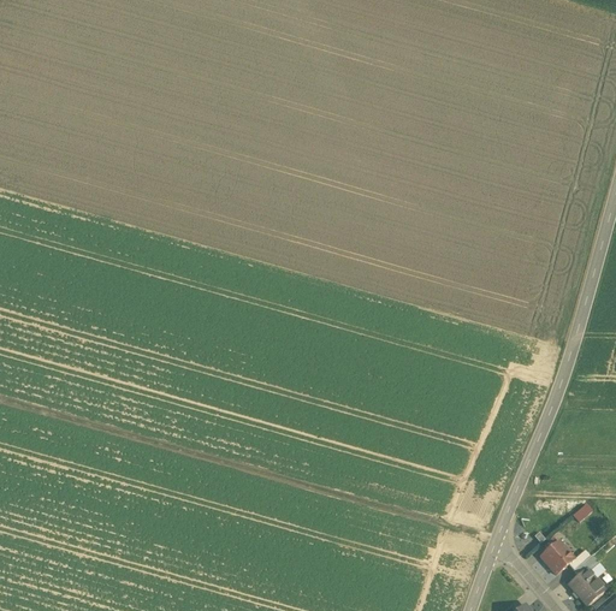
[(586,502),(573,514),(579,520),(592,509),(586,502)]
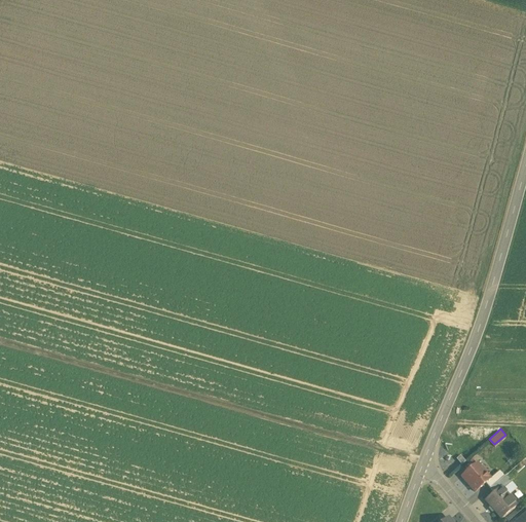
[(460,453),(456,456),(461,462),(465,459),(460,453)]
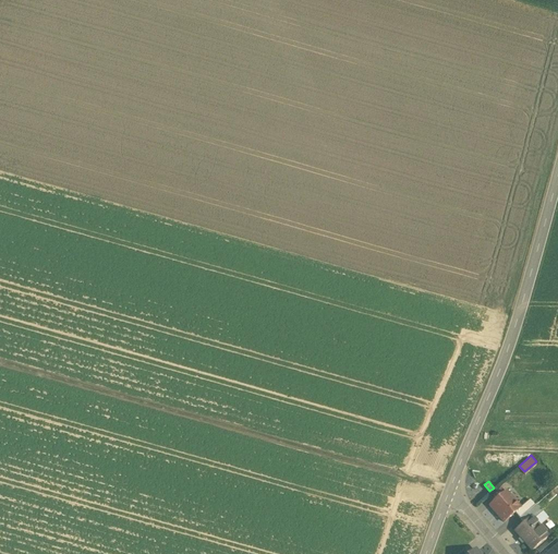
[(506,489),(489,503),(504,519),(514,509),(520,505),(506,489)]
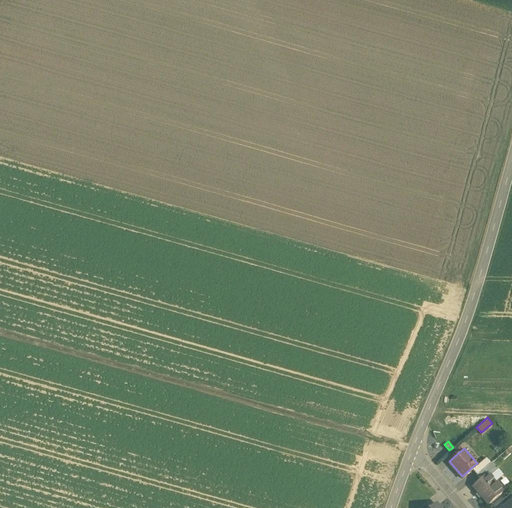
[(472,467),(477,473),(491,461),(486,455),(477,463),(472,467)]
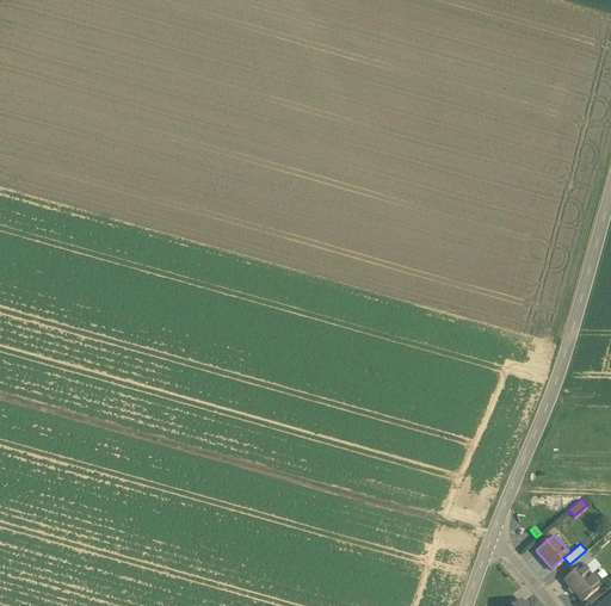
[(586,550),(569,564),(574,569),(582,562),(585,564),(594,557),(587,549),(586,550)]
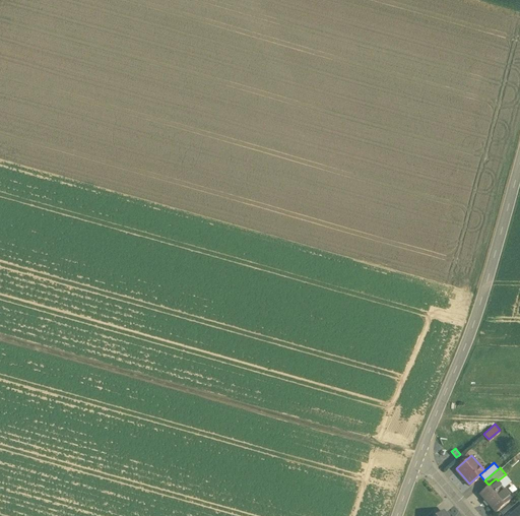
[(489,485),(479,493),(496,510),(511,497),(498,480),(496,478),(489,485)]
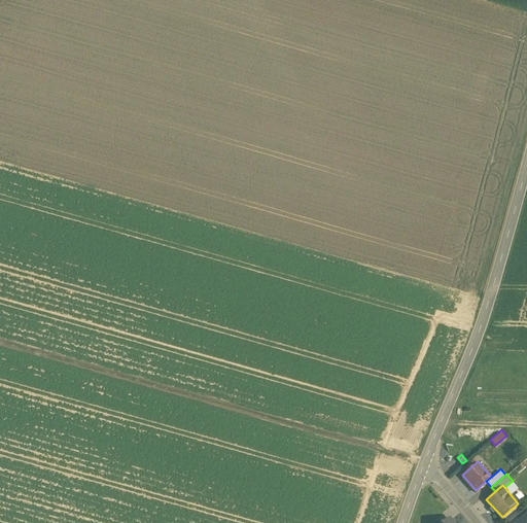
[(526,522),(526,511),(514,522),(526,522)]
